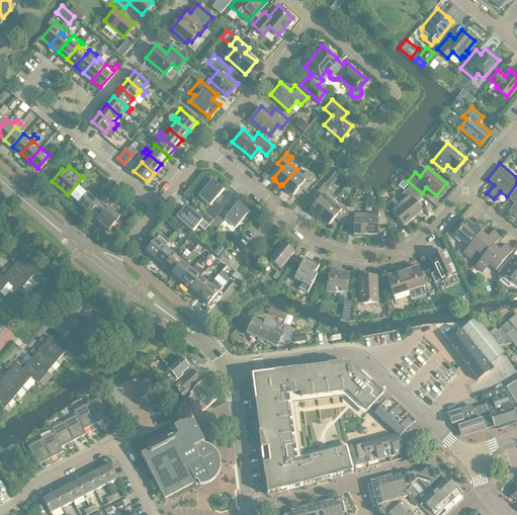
[(296,169),(282,185),(283,186),(283,187),(289,193),(289,192),(291,193),(300,183),(306,187),(315,176),(306,169),(302,173),(296,169)]
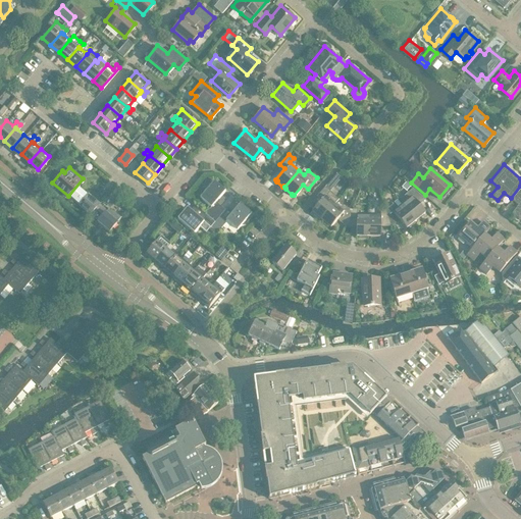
[(210,205),(204,212),(213,220),(218,215),(224,208),(215,200),(224,190),(213,179),(199,196),(210,205)]
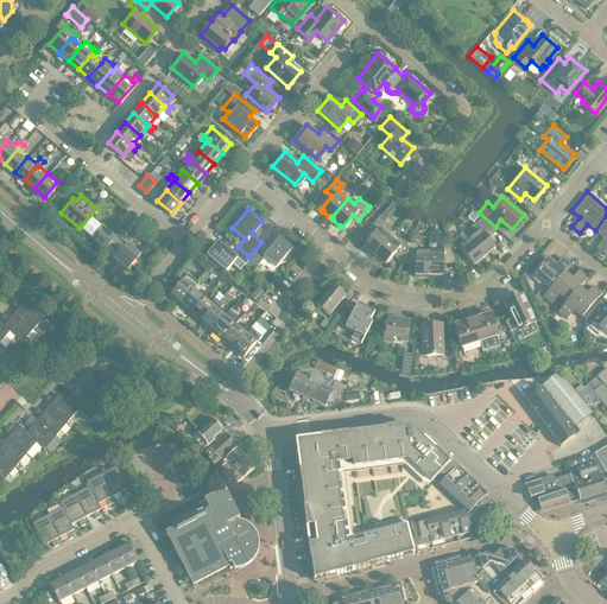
[(381,210),(378,215),(384,220),(387,216),(381,210)]
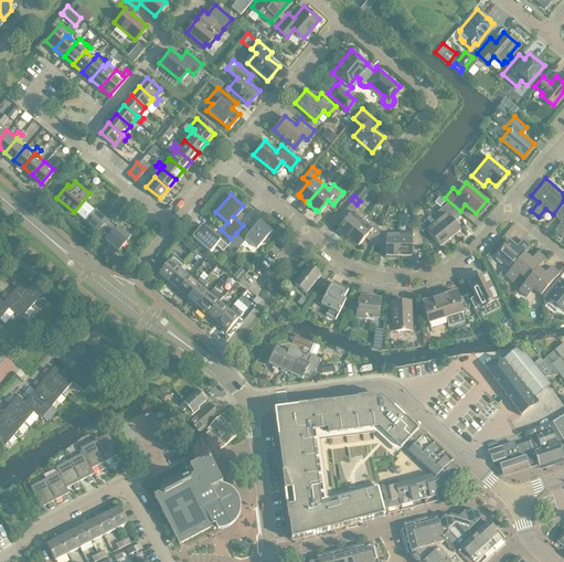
[(347,235),(362,218),(365,213),(357,204),(351,200),(341,211),(347,215),(337,226),(339,229),(338,230),(344,235),(346,234),(347,235)]
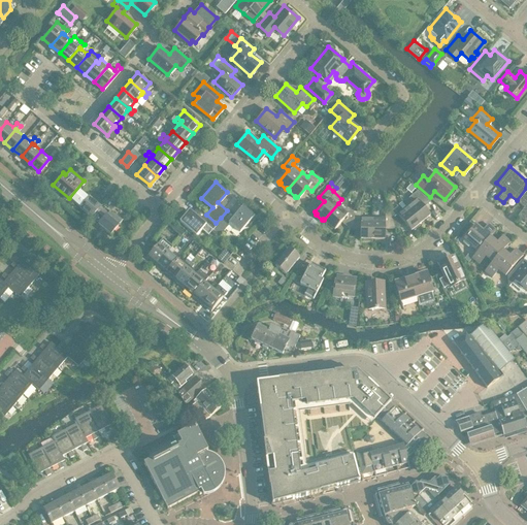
[(95,209),(98,211),(103,216),(98,223),(109,232),(118,223),(106,214),(108,211),(89,195),(88,195),(79,188),(70,198),(90,215),(95,209)]
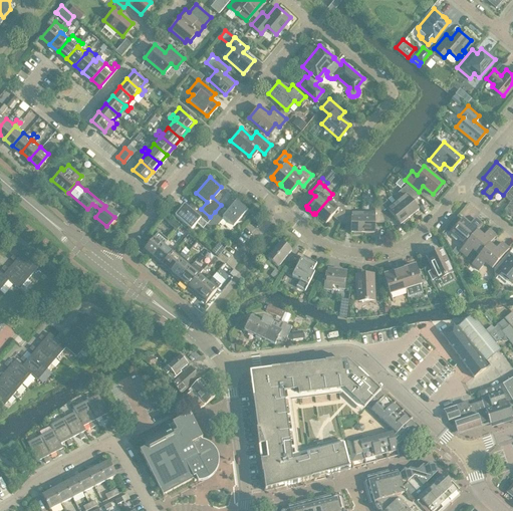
[(395,199),(409,215),(410,214),(411,215),(417,210),(416,209),(418,208),(409,197),(416,192),(406,183),(397,191),(400,194),(395,199)]
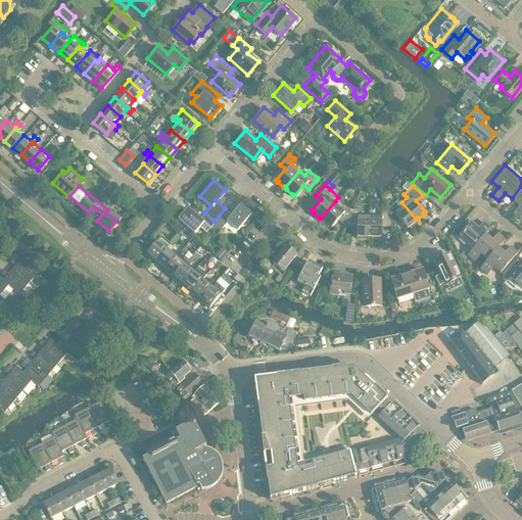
[(521,186),(512,198),(518,204),(512,211),(519,218),(521,214),(521,186)]
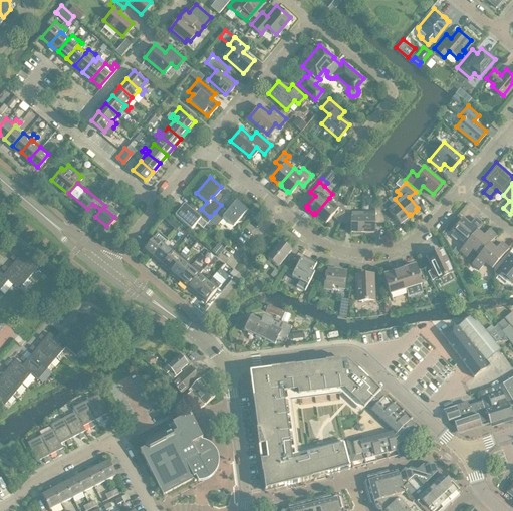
[(340,217),(345,204),(329,198),(315,214),(316,215),(316,216),(322,221),(322,220),(324,222),(333,211),(340,217)]
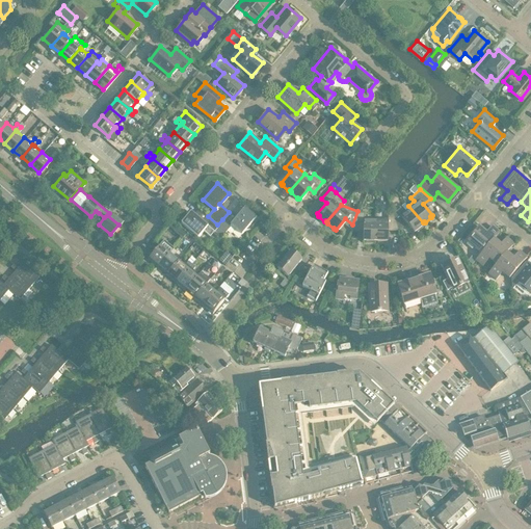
[(249,228),(248,223),(255,215),(244,206),(237,214),(235,216),(230,222),(231,223),(232,223),(232,225),(233,225),(234,226),(241,232),(245,228),(249,228)]
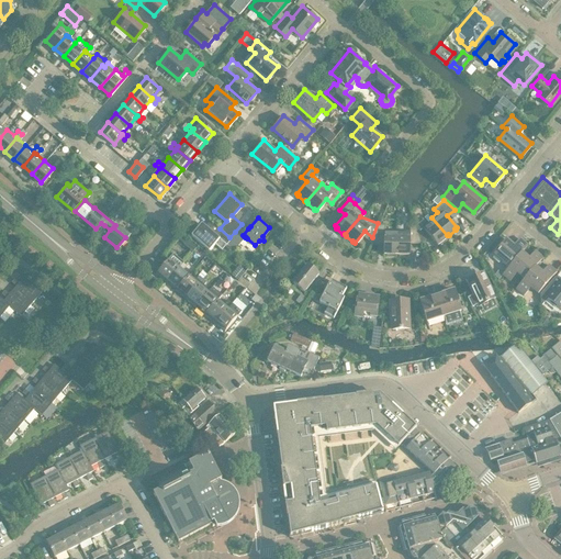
[(414,224),(419,238),(427,232),(436,244),(438,242),(439,243),(446,237),(446,236),(447,235),(432,217),(426,222),(422,217),(414,224)]
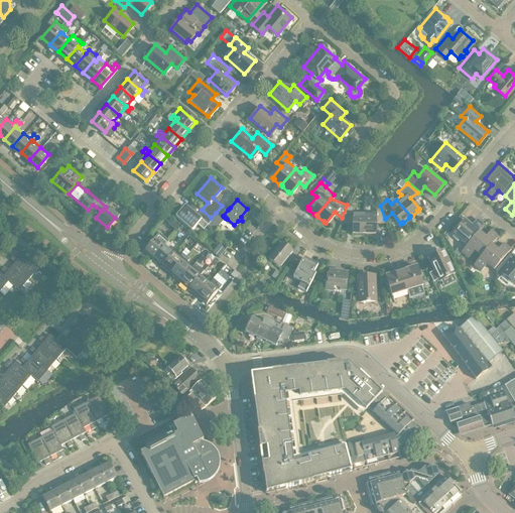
[(222,206),(216,213),(223,218),(220,222),(221,223),(222,224),(223,224),(224,224),(225,223),(225,222),(226,222),(226,221),(227,220),(227,219),(226,218),(225,218),(225,217),(224,217),(223,216),(228,210),(230,208),(224,203),(222,206)]
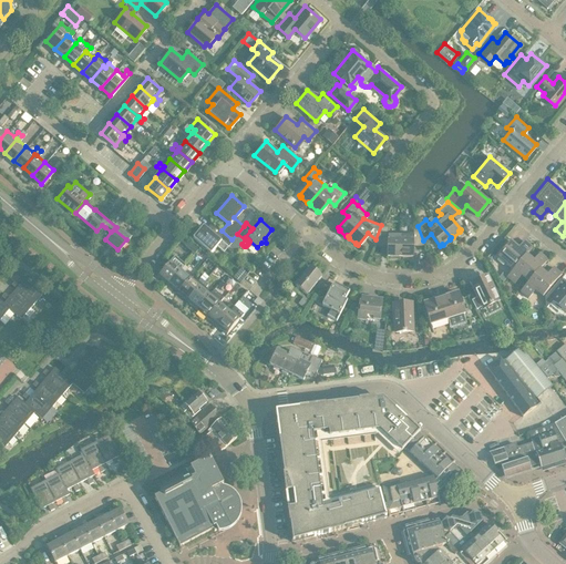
[(232,255),(235,252),(227,245),(232,239),(222,231),(216,225),(211,232),(203,224),(193,236),(209,252),(216,244),(229,255),(232,255)]
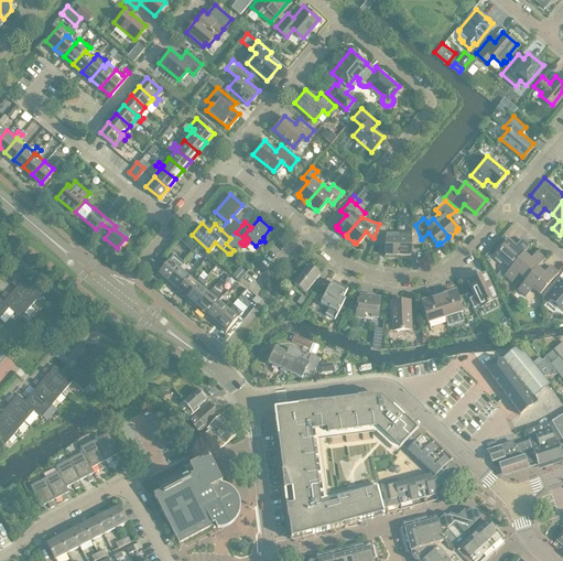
[(397,254),(398,229),(385,229),(385,224),(379,224),(374,238),(383,238),(383,254),(387,254),(387,255),(396,255),(396,254),(397,254)]
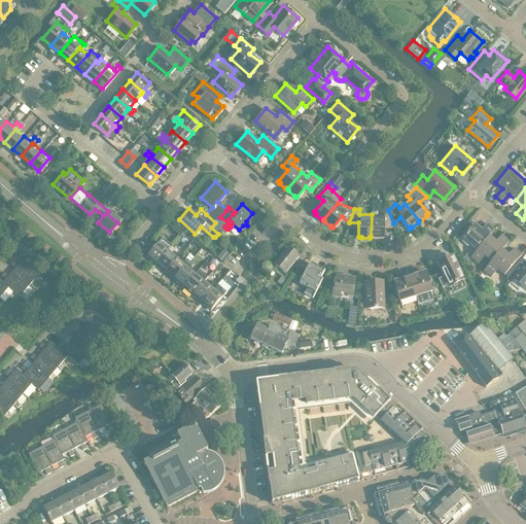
[(372,214),(371,237),(373,237),(373,238),(381,238),(381,237),(383,237),(384,223),(393,223),(388,210),(383,209),(383,214),(372,214)]
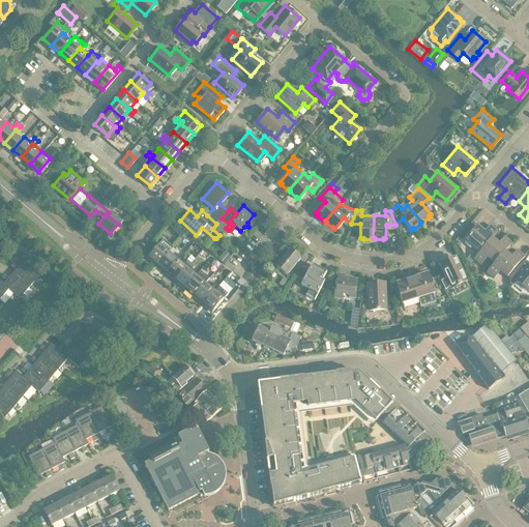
[(229,224),(222,218),(216,224),(212,229),(219,235),(226,228),(229,224)]
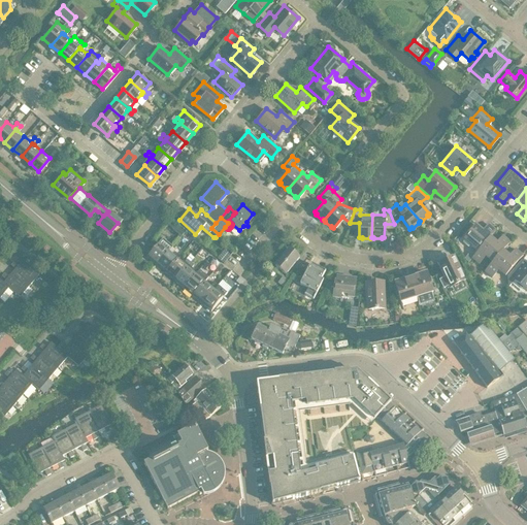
[(489,234),(489,235),(494,229),(486,223),(482,229),(474,223),(461,238),(469,244),(470,243),(476,249),(478,249),(489,234)]
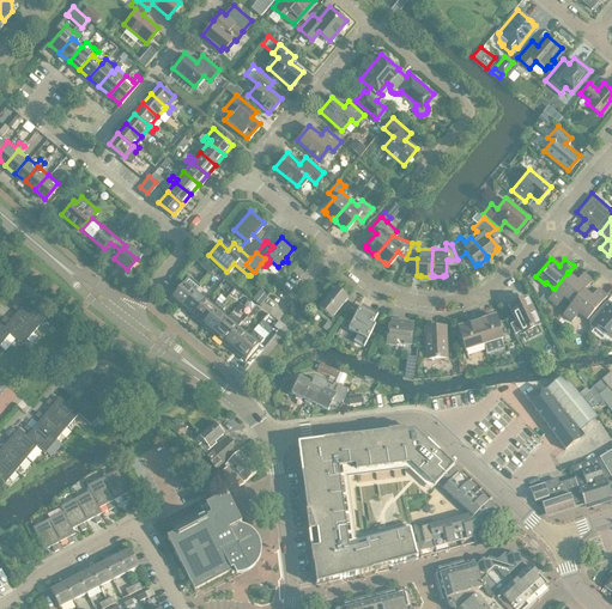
[(555,288),(553,288),(546,297),(556,304),(563,296),(570,302),(570,303),(582,287),(583,288),(589,280),(581,273),(576,279),(568,273),(568,272),(555,288)]
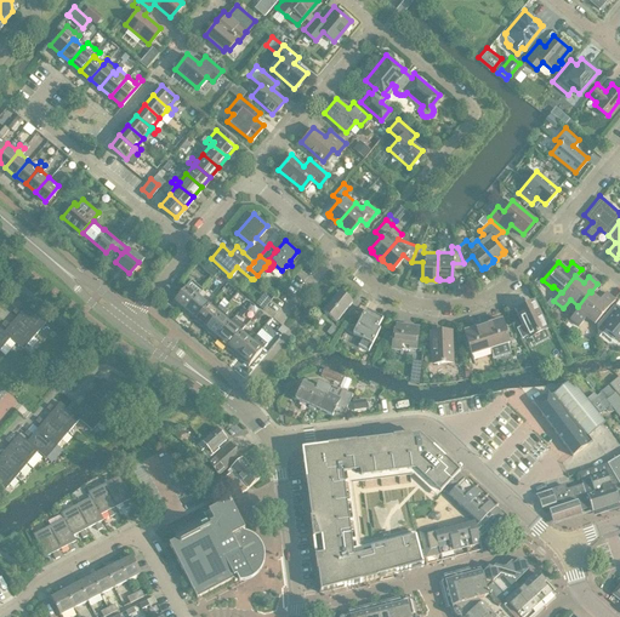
[(191,279),(186,285),(171,301),(182,309),(202,287),(191,279)]
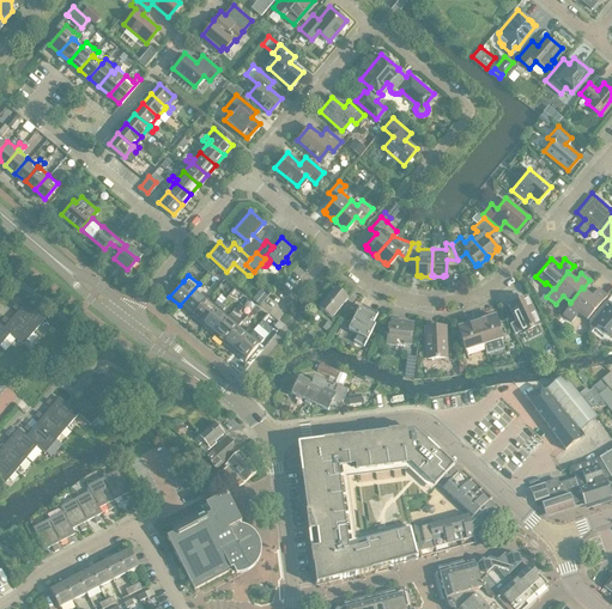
[(199,284),(180,305),(191,315),(205,299),(198,293),(203,287),(199,284)]
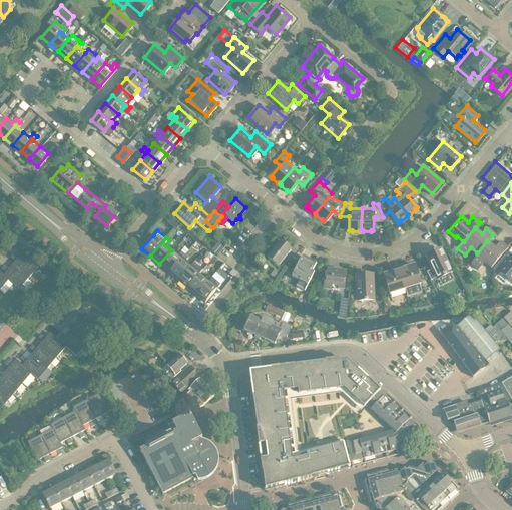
[(276,265),(290,248),(280,239),(266,256),(276,265)]
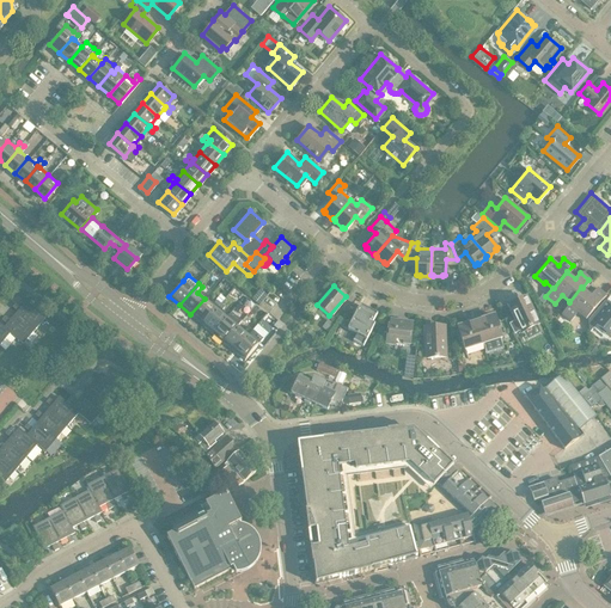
[(569,302),(569,301),(561,312),(569,319),(576,311),(585,318),(605,293),(597,286),(590,294),(582,288),(581,287),(569,302)]
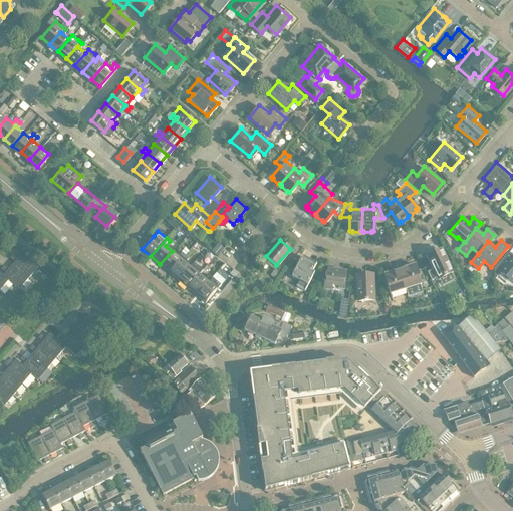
[(160,264),(169,271),(185,253),(188,249),(185,246),(177,255),(172,251),(160,264)]
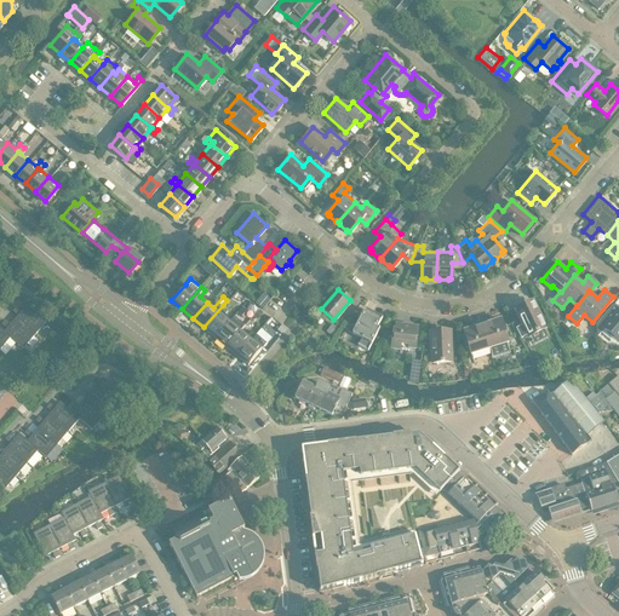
[(515,308),(522,322),(515,326),(520,337),(527,333),(528,334),(544,326),(531,300),(515,308)]
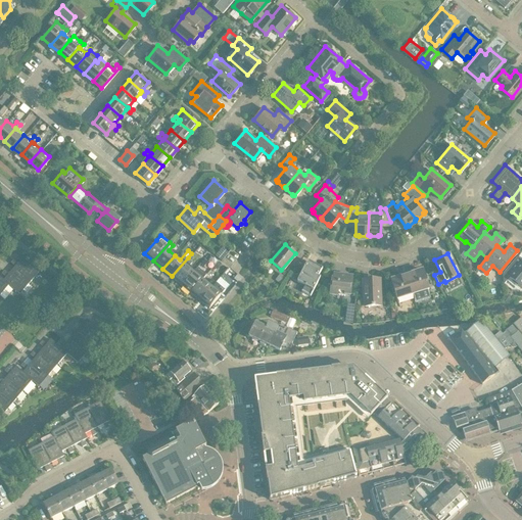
[(11,268),(28,282),(37,270),(21,256),(17,262),(12,257),(10,261),(14,265),(11,268)]
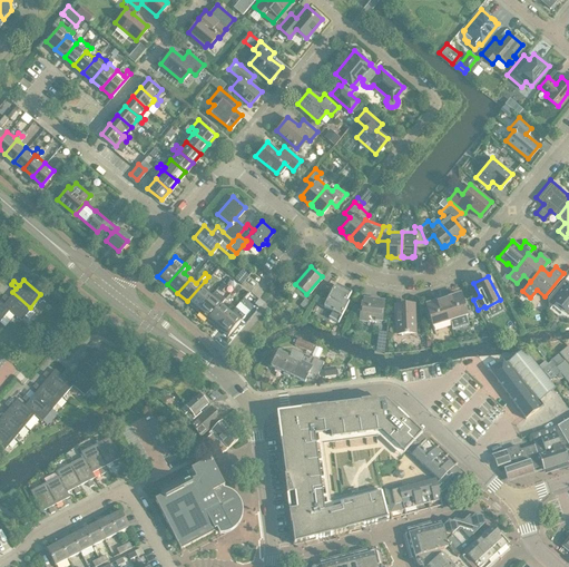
[(205,281),(187,301),(197,310),(209,294),(204,290),(208,284),(205,281)]
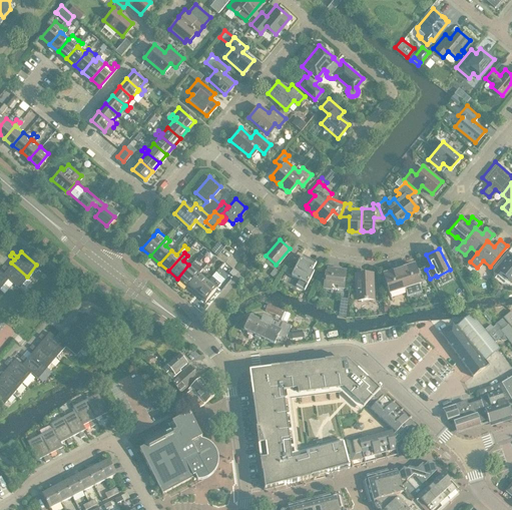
[(511,252),(508,258),(503,253),(492,267),(493,276),(494,276),(499,271),(510,280),(511,278),(511,252)]
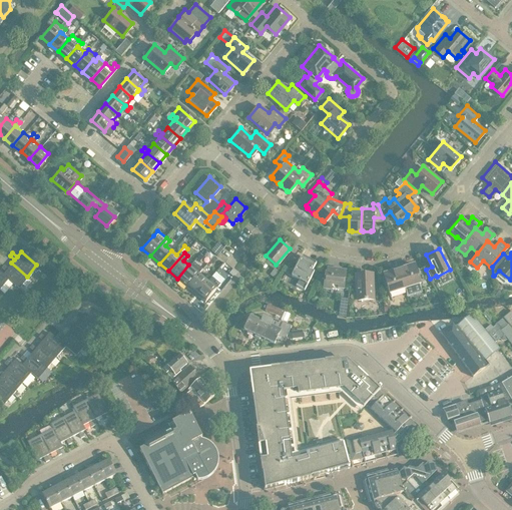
[(213,253),(208,259),(212,262),(216,257),(213,253)]
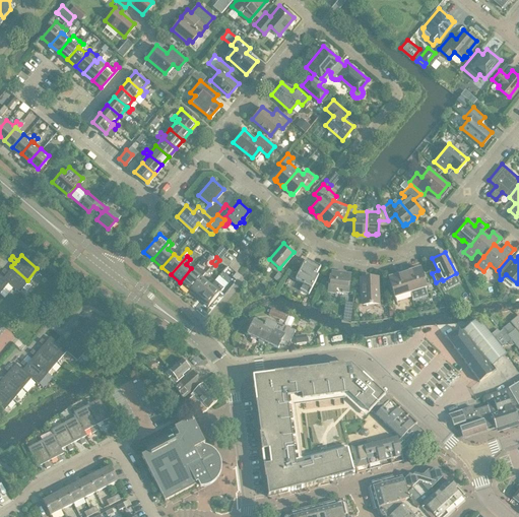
[(315,273),(319,265),(305,257),(294,278),(302,282),(299,287),(308,293),(317,274),(315,273)]
